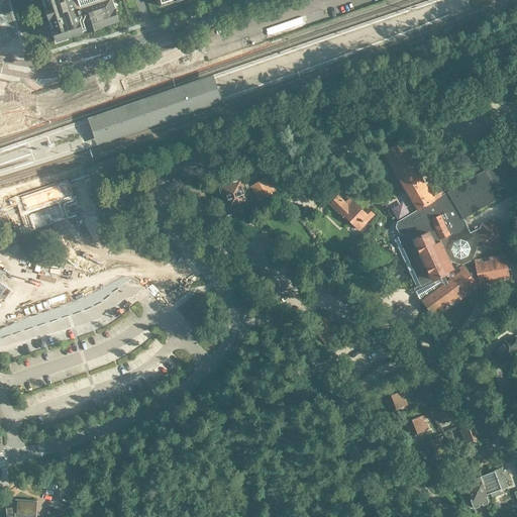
[(42,0),(57,41),(83,32),(83,31),(88,30),(88,31),(102,27),(102,26),(119,21),(111,0),(42,0)]
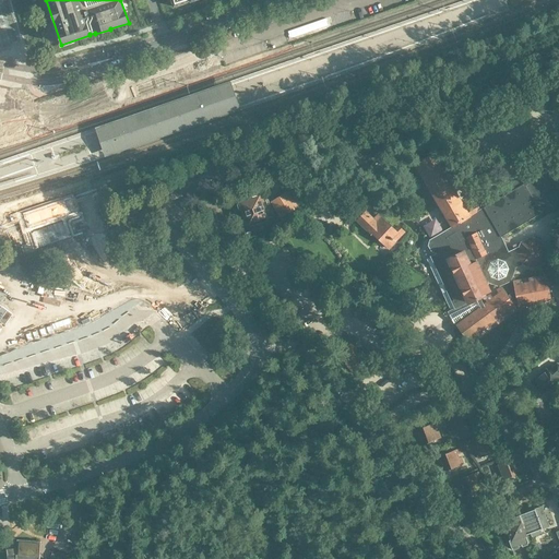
[(215,103),(213,96),(155,116),(157,122),(159,129),(217,108),(215,103)]
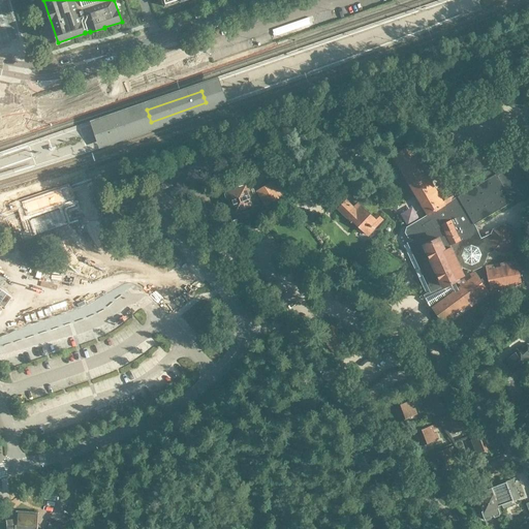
[(96,133),(98,138),(106,135),(110,137),(115,135),(117,132),(125,129),(123,124),(121,118),(112,121),(109,120),(104,121),(102,125),(94,127),(96,133)]
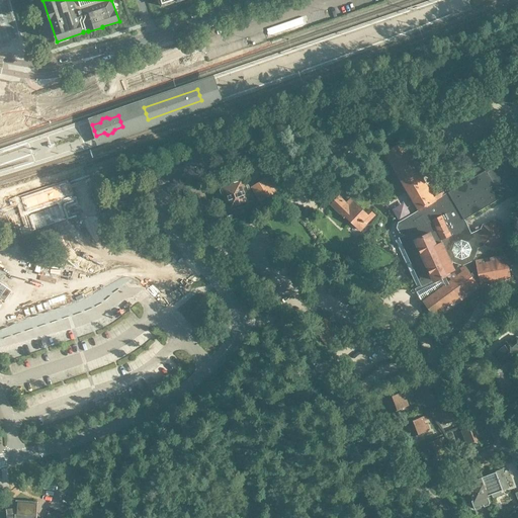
[(399,237),(421,285),(413,289),(410,290),(411,292),(415,298),(419,306),(425,301),(435,315),(435,316),(436,318),(441,315),(439,313),(445,308),(447,311),(455,304),(453,301),(459,297),(461,299),(469,293),(468,291),(473,287),(476,289),(480,286),(488,285),(487,281),(494,280),(495,283),(507,281),(506,277),(510,277),(507,256),(503,257),(502,254),(491,256),(491,260),(485,261),(484,259),(478,260),(480,270),(470,274),(464,266),(460,269),(462,271),(456,275),(455,273),(450,277),(453,280),(449,283),(445,276),(449,274),(448,273),(455,269),(452,261),(463,265),(475,260),(479,248),(473,238),(480,235),(484,244),(494,248),(504,243),(508,233),(503,223),(492,220),(483,225),(481,229),(471,234),(463,220),(501,196),(500,195),(505,192),(506,193),(513,195),(517,192),(517,179),(505,158),(499,156),(492,159),(490,166),(491,168),(486,171),(485,169),(433,201),(400,145),(385,153),(419,210),(413,214),(398,224),(397,229),(400,234),(404,236),(399,237)]
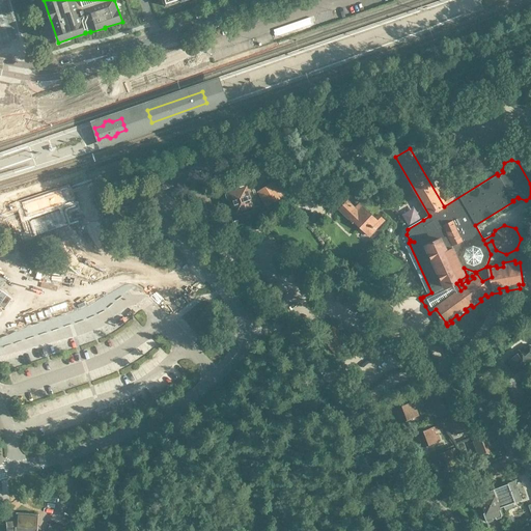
[(284,204),(275,183),(263,187),(273,208),(284,204)]
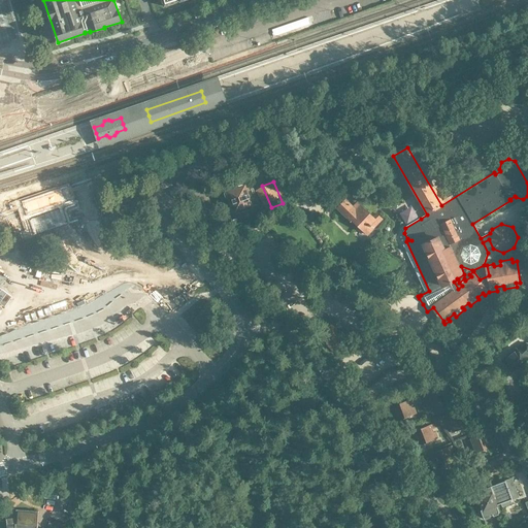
[(251,206),(256,205),(250,188),(245,190),(244,187),(228,192),(235,212),(251,206)]
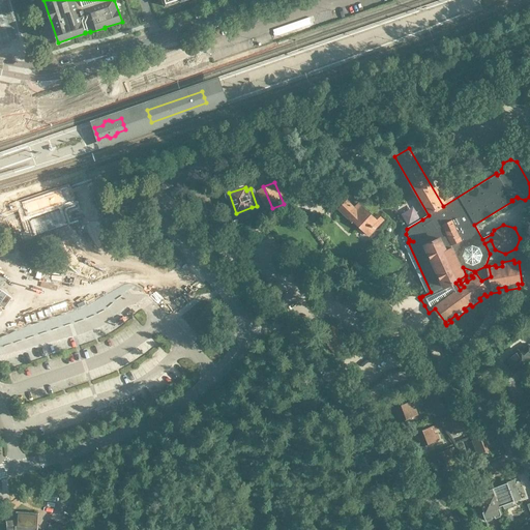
[(336,193),(329,201),(358,229),(359,227),(369,236),(383,221),(378,214),(374,218),(358,204),(354,208),(346,200),(345,200),(336,193)]
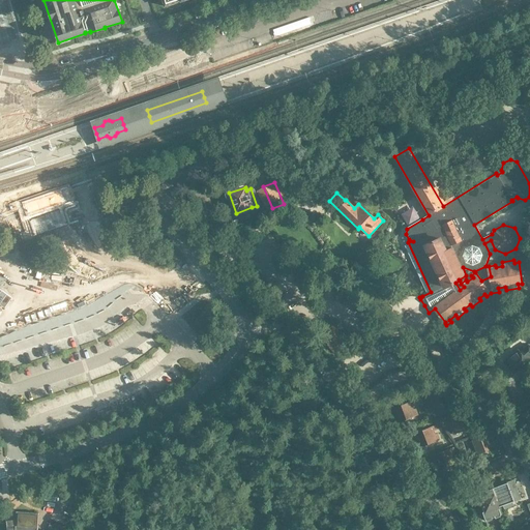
[(386,224),(377,229),(381,235),(390,230),(386,224)]
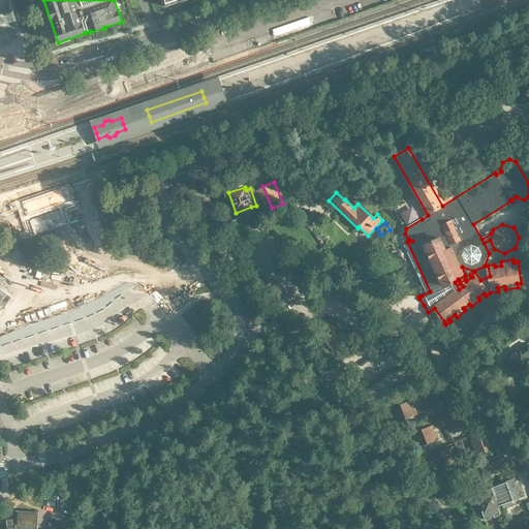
[(460,347),(446,333),(434,343),(448,359),(460,347)]
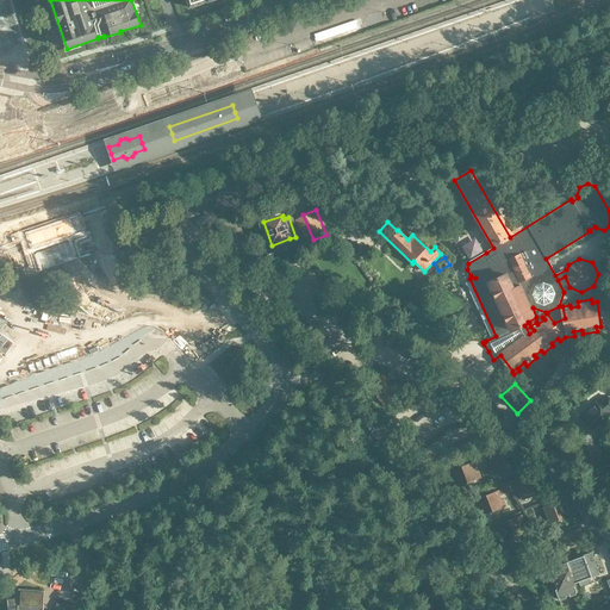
[(609,404),(604,398),(597,404),(582,418),(592,429),(608,416),(605,414),(609,409),(609,404)]
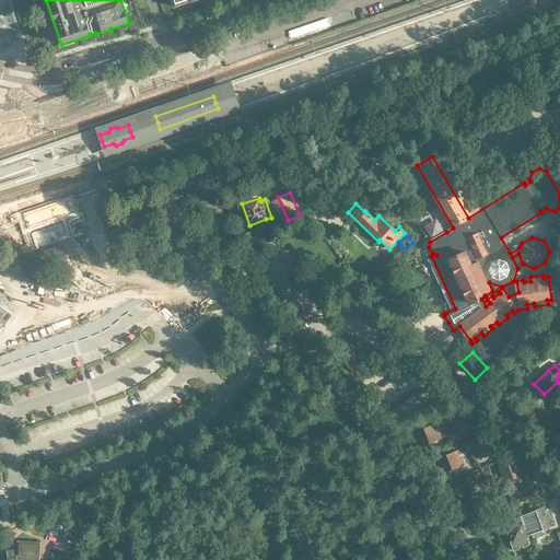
[(538,407),(538,420),(544,420),(544,417),(551,417),(550,406),(538,407)]
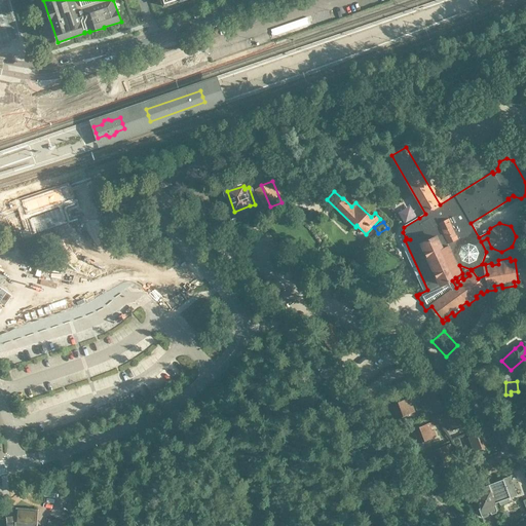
[(439,386),(420,393),(422,399),(425,397),(427,401),(425,401),(427,408),(445,401),(439,386)]
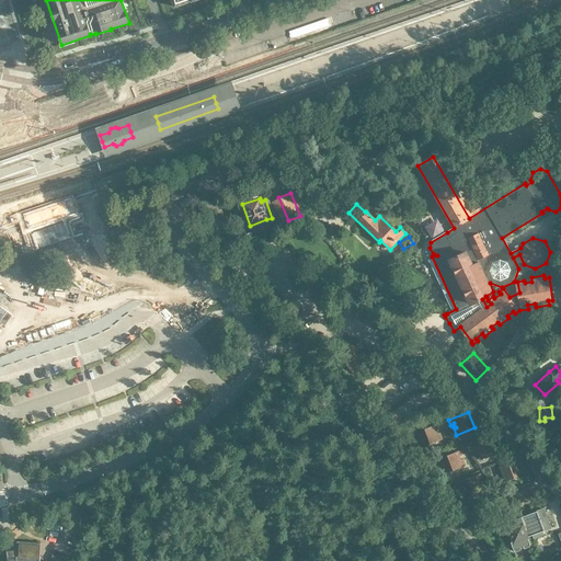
[(419,432),(424,447),(443,439),(441,433),(438,434),(437,430),(441,428),(438,424),(419,432)]
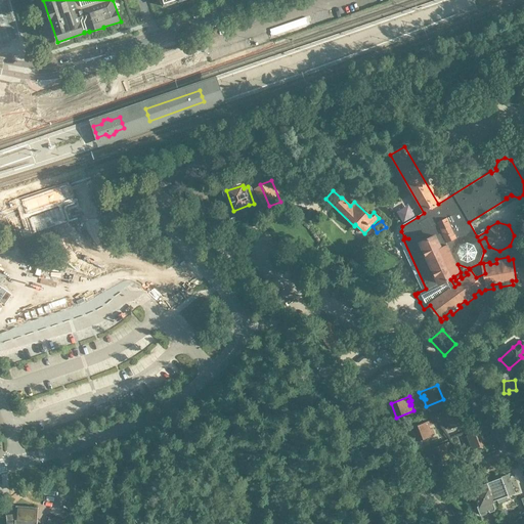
[(460,410),(440,417),(442,422),(445,421),(447,424),(445,425),(447,431),(465,425),(460,410)]
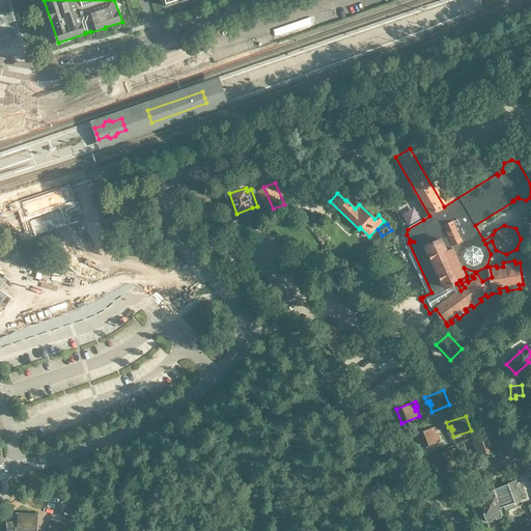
[(423,448),(440,441),(438,435),(436,436),(435,432),(439,430),(437,426),(417,434),(423,448)]
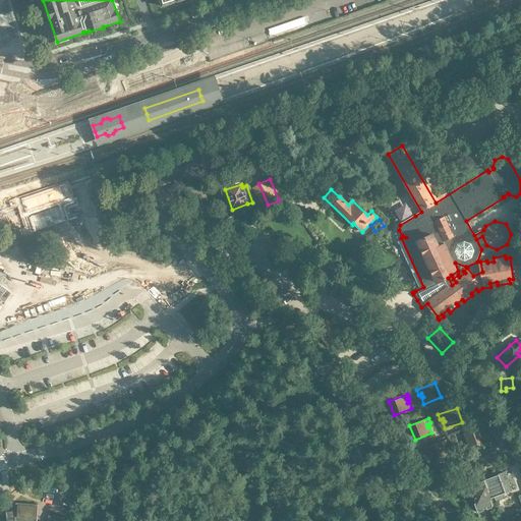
[(477,428),(458,436),(460,440),(464,439),(465,442),(463,443),(466,449),(482,443),(477,428)]
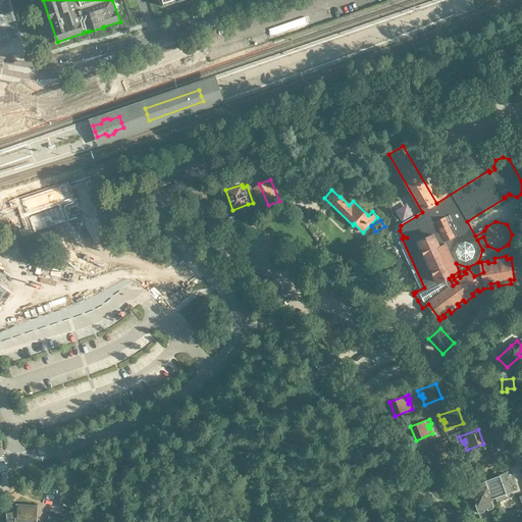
[(448,440),(429,448),(434,462),(452,455),(450,449),(448,450),(447,447),(450,445),(448,440)]
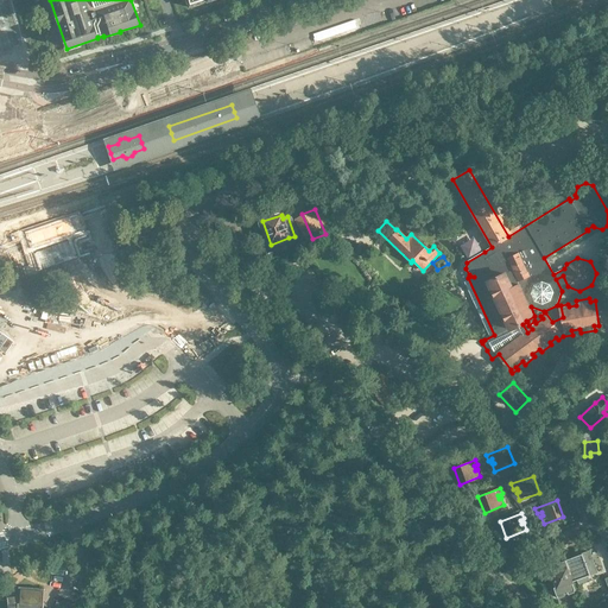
[(568,569),(572,568),(574,571),(568,574),(571,582),(577,580),(578,583),(589,580),(587,576),(597,572),(589,551),(564,561),(568,569)]
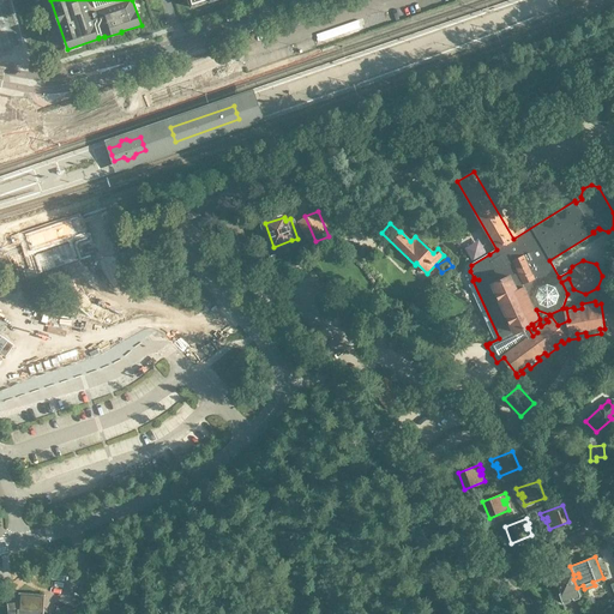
[(579,596),(577,588),(573,579),(579,577),(578,573),(573,575),(570,566),(554,572),(551,573),(553,581),(557,579),(561,594),(559,595),(561,603),(579,596)]
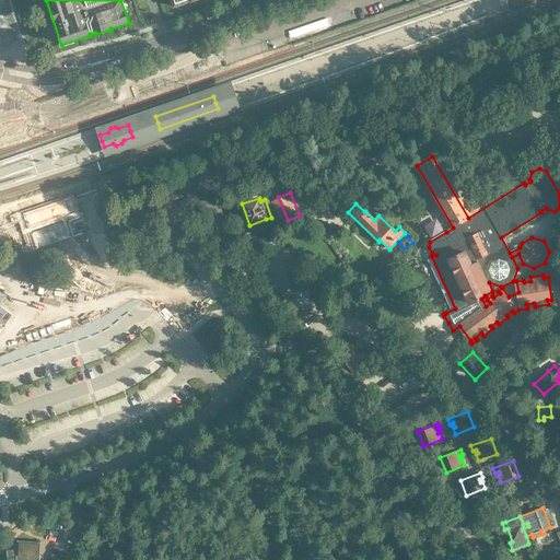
[(16,557),(7,558),(7,559),(38,559),(41,543),(18,541),(16,557)]
